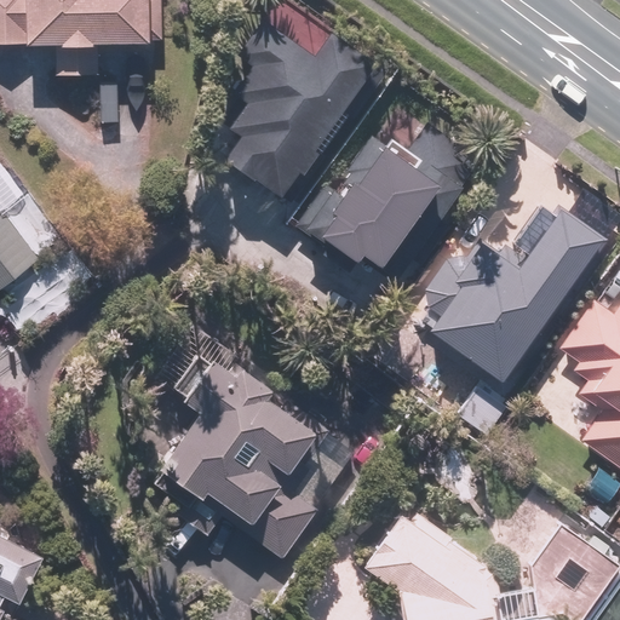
[(97,40),(150,41),(151,0),(0,0),(0,45),(97,47),(97,40)]
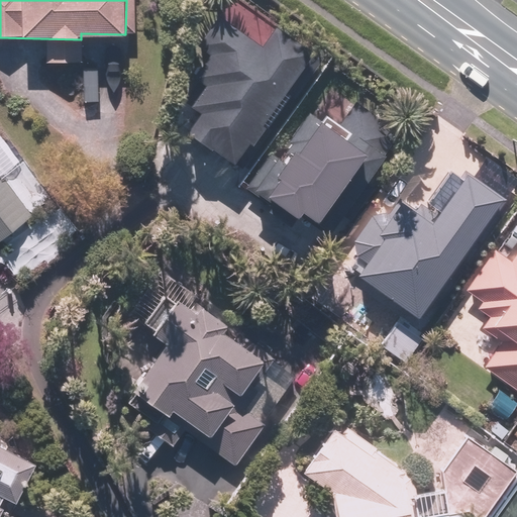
[(291,96),(285,91),(314,53),(276,23),(262,41),(221,11),(198,41),(211,52),(192,77),(203,86),(191,101),(203,110),(188,129),(237,166),(291,96)]
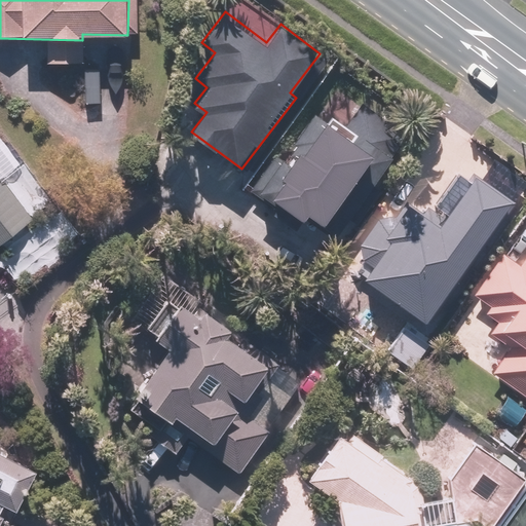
[(363,100),(341,127),(315,109),(257,186),(302,221),(309,211),(323,221),(375,152),(388,162),(409,136),(363,100)]
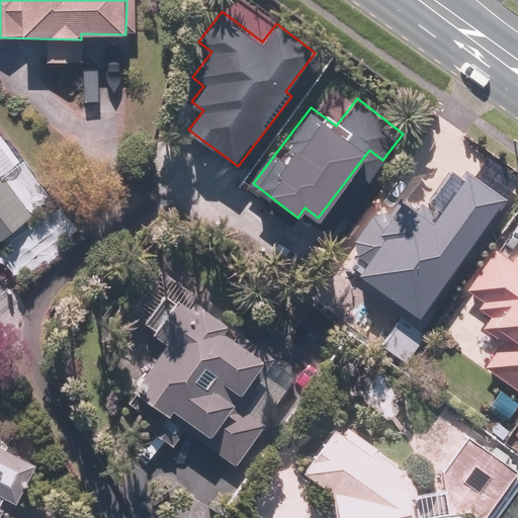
[(0,240),(35,213),(0,167),(0,240)]
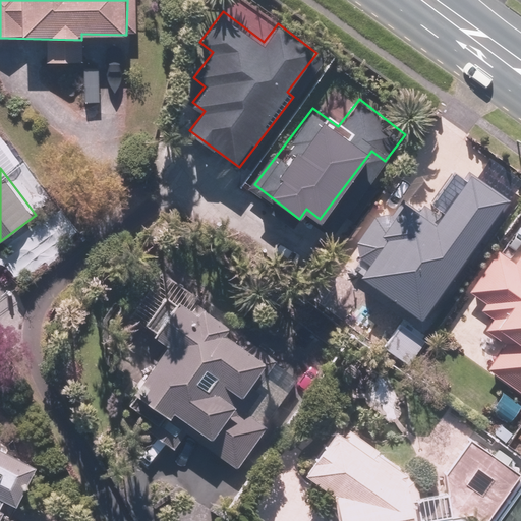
[(380,212),(343,258),(421,319),(511,201),(472,173),(438,219),(409,197),(392,221),(380,212)]
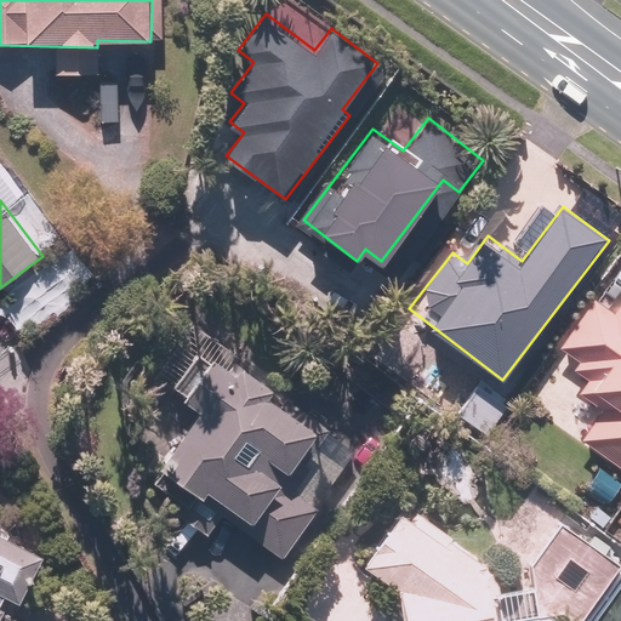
[(620,297),(614,309),(591,294),(557,347),(577,360),(540,419),(620,471),(620,297)]
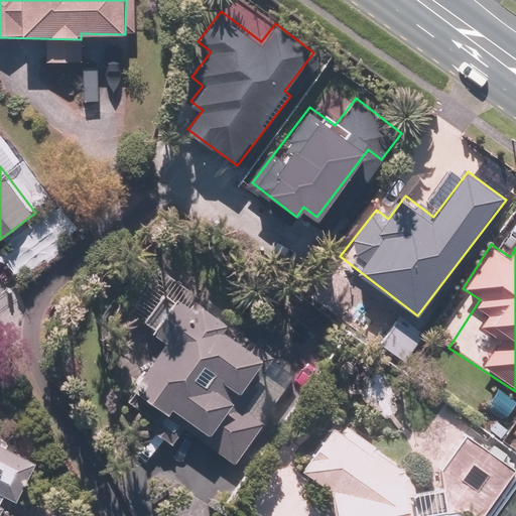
[(184,293),(158,329),(168,337),(135,382),(173,410),(168,416),(236,465),(265,424),(260,421),(267,411),(271,413),(298,376),(184,293)]
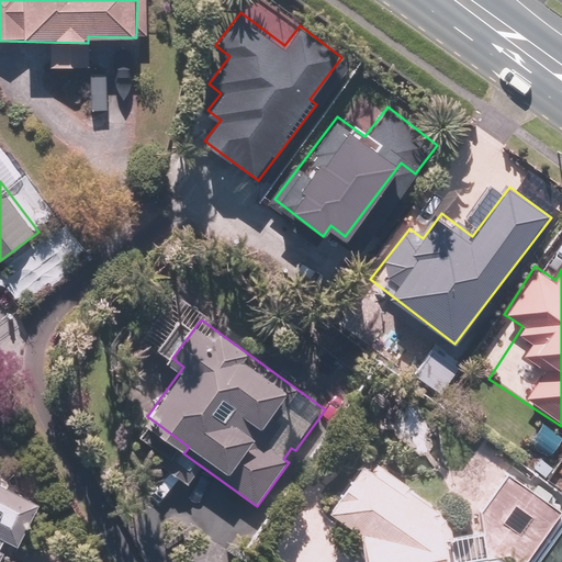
[(329,508),(363,534),(367,561),(518,561),(561,503),(561,502),(484,442),(436,506),(370,454),(329,508)]
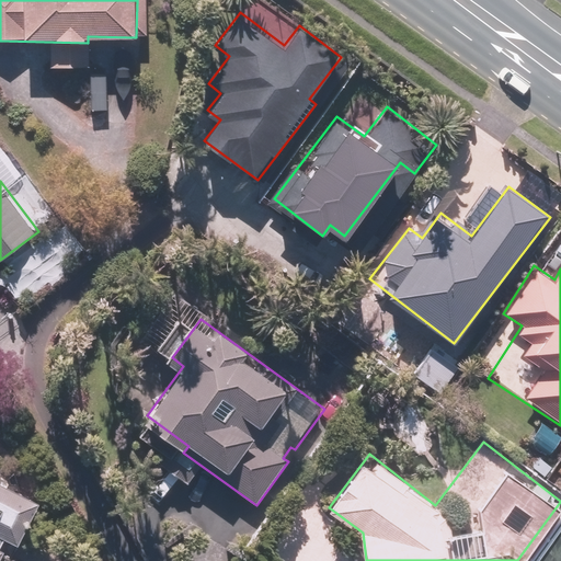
[(41,501),(0,480),(0,556),(6,545),(2,544),(7,535),(21,541),(41,501)]
